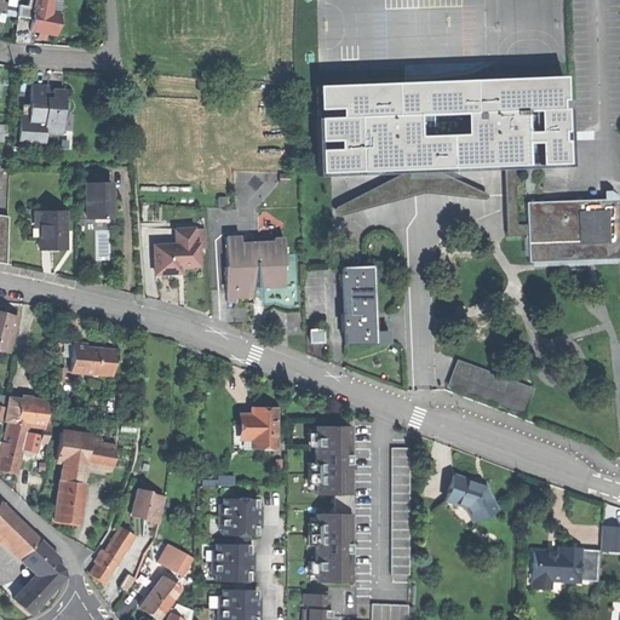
[(34,4),(29,26),(41,28),(55,30),(59,9),(51,7),(44,6),(34,4)]
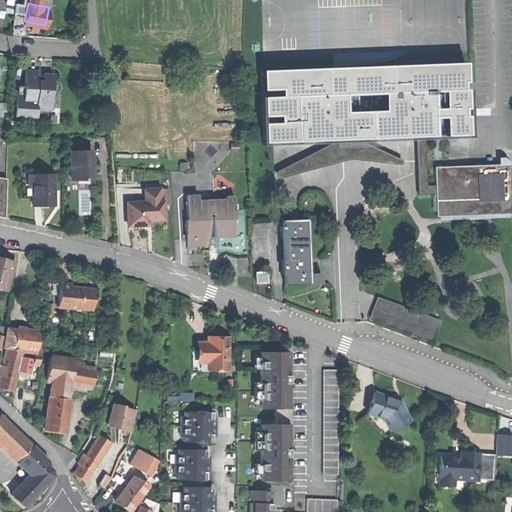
[(297,140),(418,135),(420,193),(437,193),(438,215),(511,213),(509,163),(436,166),(437,184),(429,184),(426,135),(435,135),(469,133),(466,61),(261,69),(264,142),(297,140)]
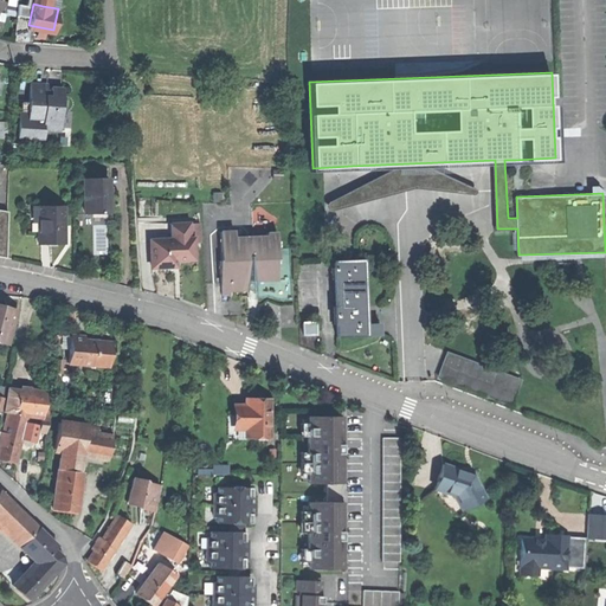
[(40,83),(31,83),(31,98),(30,118),(45,120),(44,130),(60,131),(62,110),(66,110),(68,96),(63,95),(63,88),(52,86),(51,96),(47,95),(47,83),(40,83)]
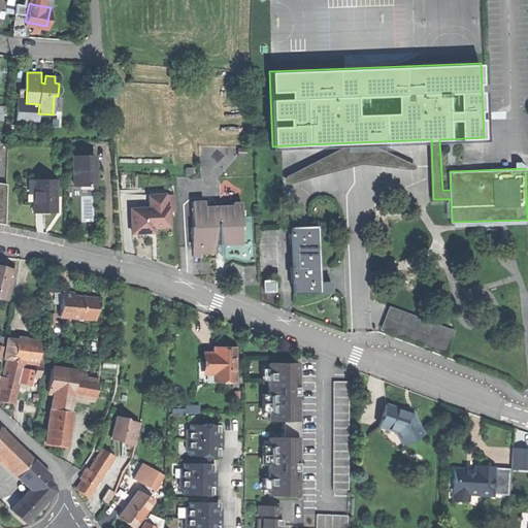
[(38,122),(38,113),(39,104),(26,103),(27,86),(18,86),(15,121),(38,122)]
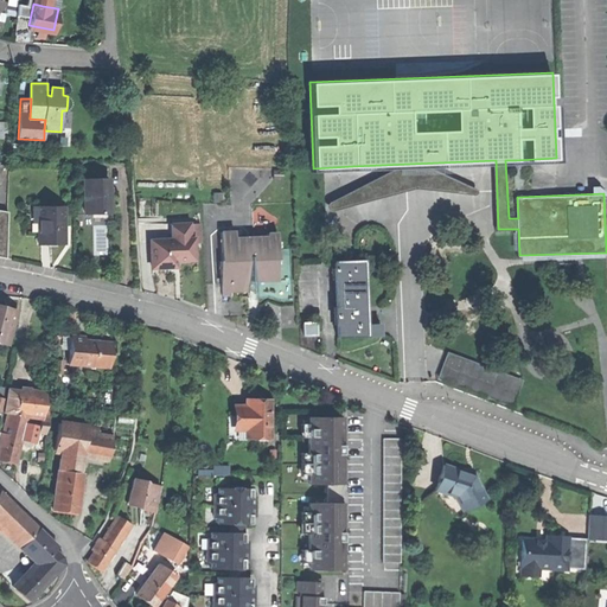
[(10,122),(0,121),(0,139),(10,139),(10,122)]
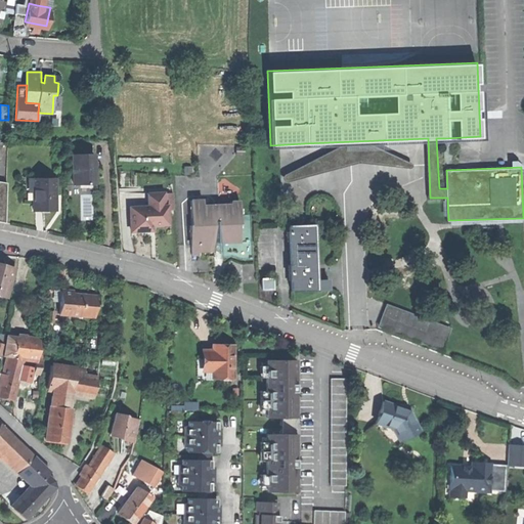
[(93,154),(73,154),(74,184),(85,183),(96,183),(96,171),(94,171),(94,164),(94,162),(93,154)]
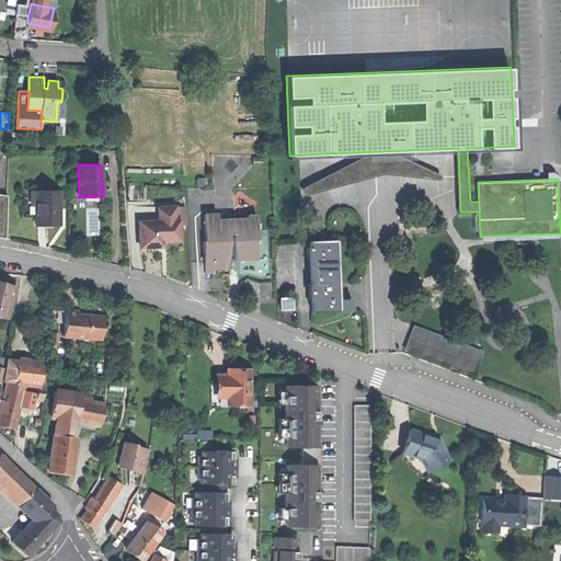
[(59,192),(35,192),(35,204),(35,225),(48,225),(59,224),(59,192)]
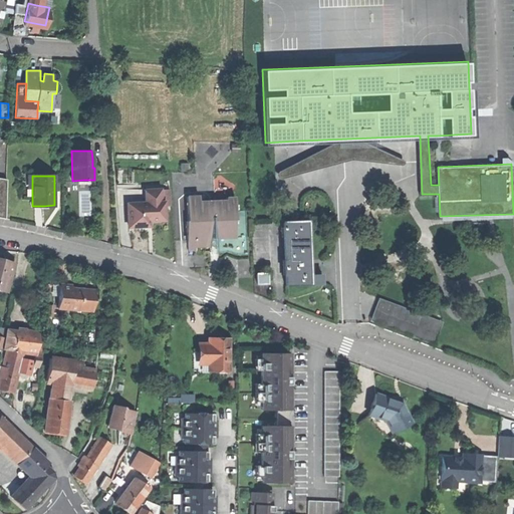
[(146,204),(129,205),(130,226),(140,226),(149,225),(149,218),(153,218),(153,220),(165,219),(164,203),(163,203),(162,189),(145,189),(146,204)]
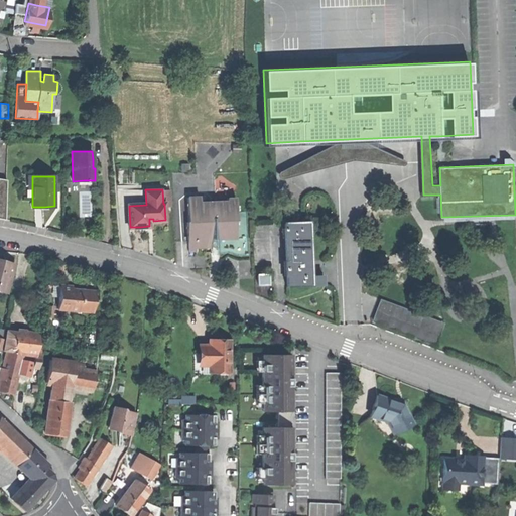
[(202,194),(188,194),(189,249),(213,248),(213,239),(223,239),(223,245),(239,245),(238,198),(202,199),(202,194)]
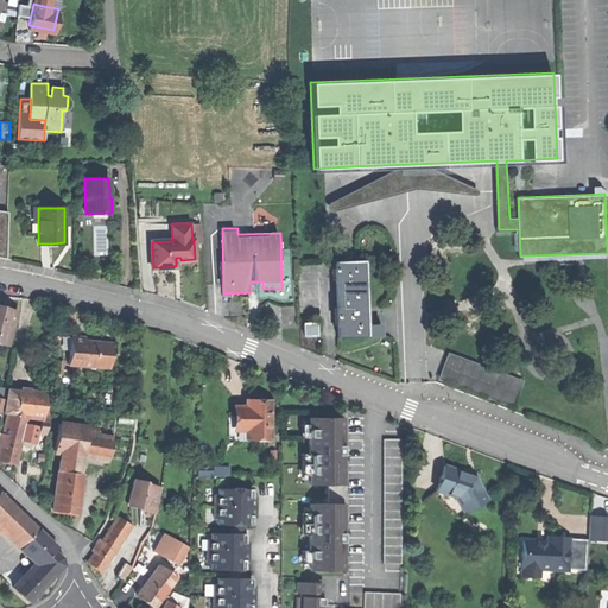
[(107,252),(107,230),(96,230),(97,252),(107,252)]
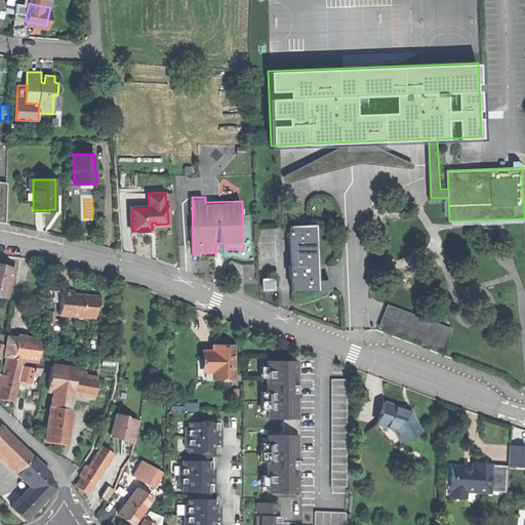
[(319,289),(329,289),(329,280),(318,281),(316,225),(290,225),(290,231),(288,232),(288,236),(291,236),(292,269),(289,270),(290,276),(292,276),(292,291),(305,291),(319,291),(319,289)]
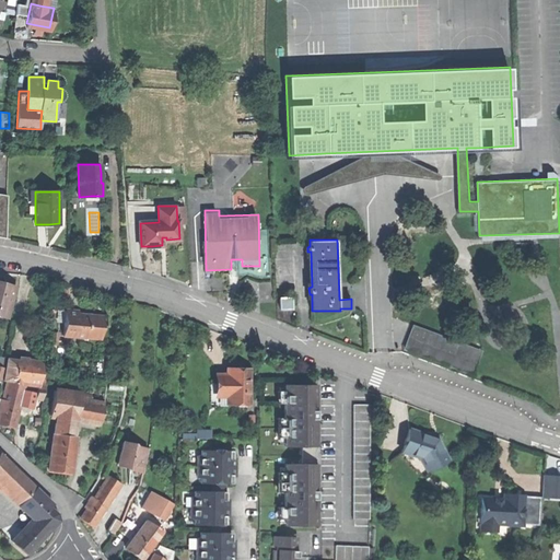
[(0,315),(7,317),(14,288),(0,284),(0,283),(0,315)]
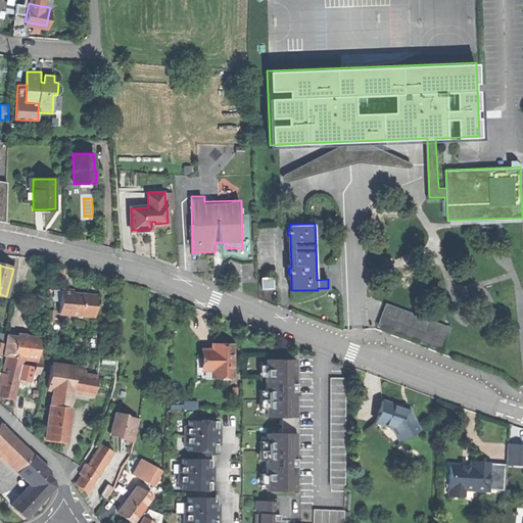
[(272,278),(262,278),(263,288),(273,287),(272,278)]
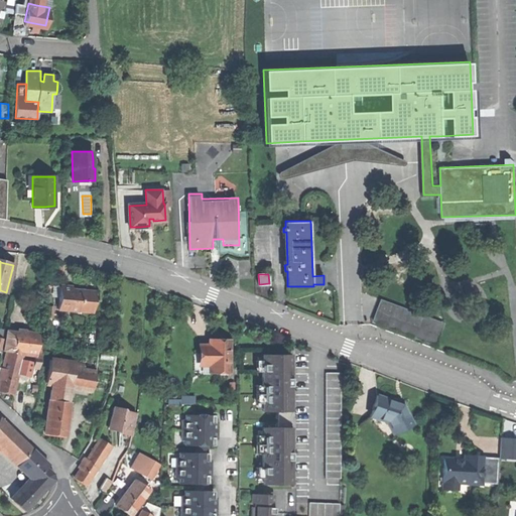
[(81,311),(93,312),(94,301),(91,301),(92,290),(80,290),(72,289),(72,285),(53,284),(52,292),(55,296),(59,296),(58,309),(76,310),(81,311)]
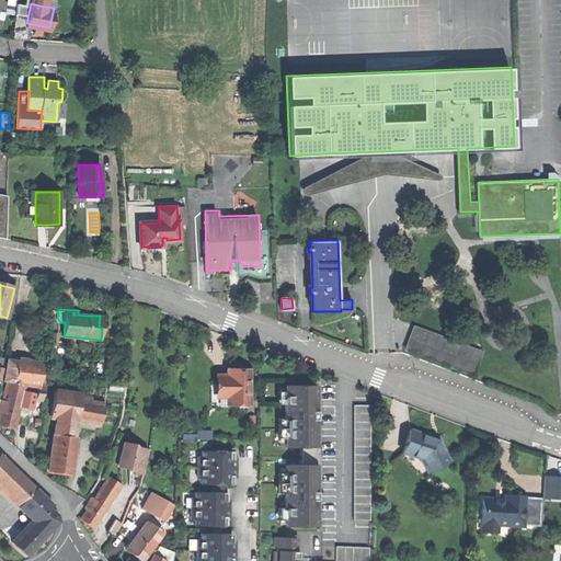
[(481,350),(411,324),(402,350),(472,375),(481,350)]
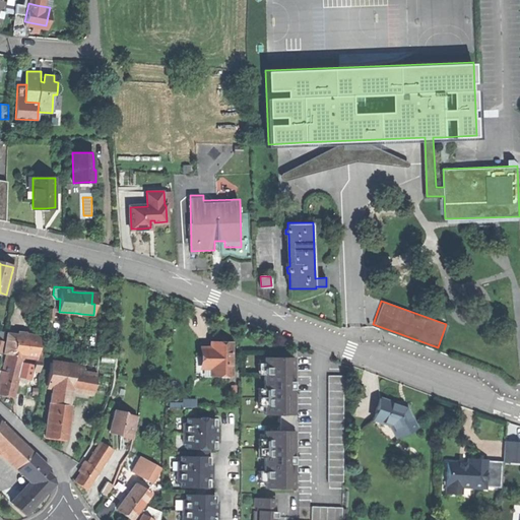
[(51,312),(46,312),(45,322),(50,322),(55,322),(55,320),(55,318),(55,312),(51,312)]
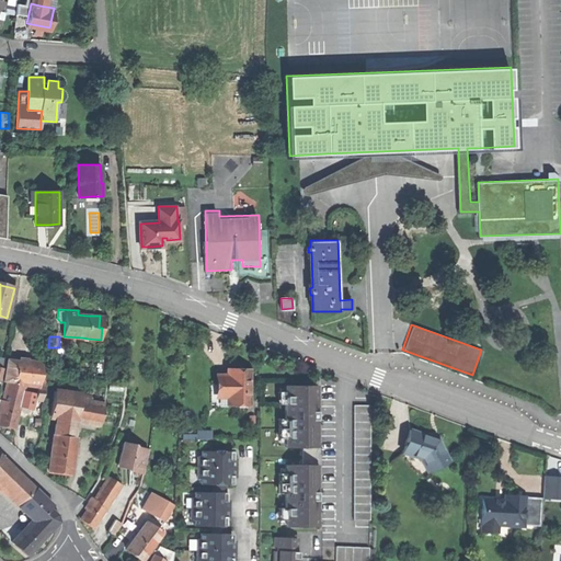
[(8,359),(3,381),(8,381),(14,382),(16,361),(8,359)]
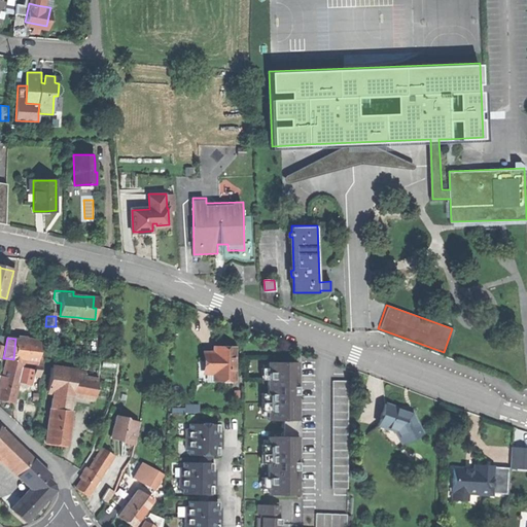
[(15,339),(13,359),(23,360),(35,361),(36,361),(37,356),(38,341),(26,340),(18,339),(15,339)]
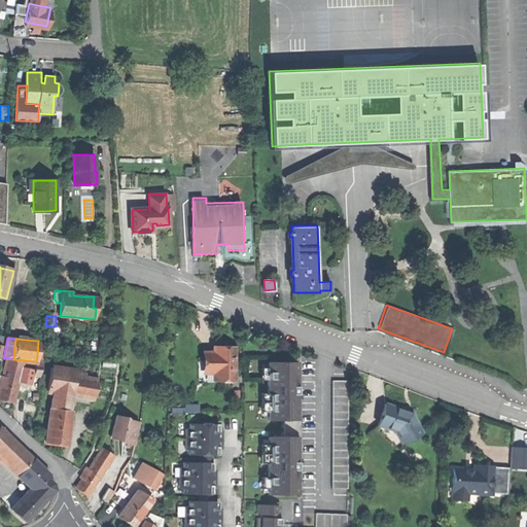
[(213,353),(206,353),(206,355),(206,358),(206,374),(213,374),(222,374),(222,380),(234,380),(235,348),(227,347),(222,347),(222,353),(213,353)]
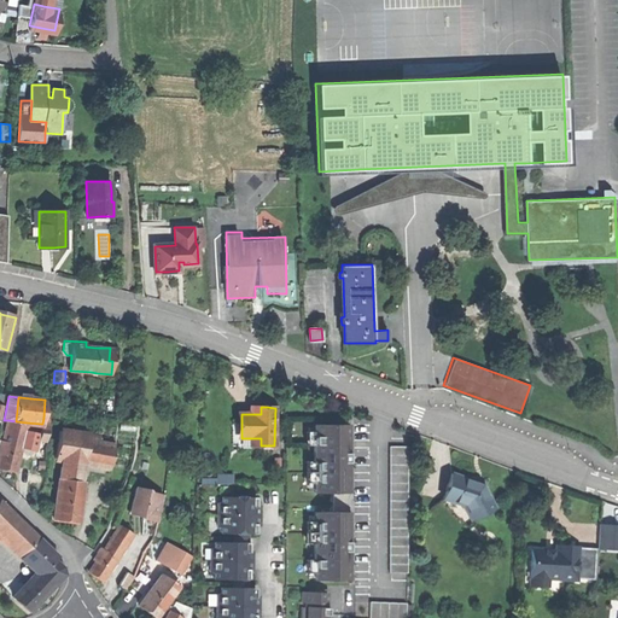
[(88,421),(62,417),(59,431),(58,431),(54,458),(62,459),(69,460),(81,462),(95,465),(99,443),(100,437),(86,435),(88,421)]
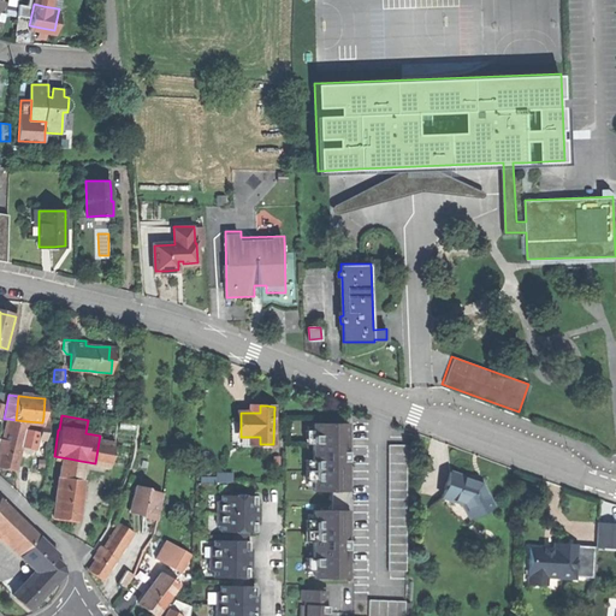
[(16,420),(9,419),(6,428),(24,432),(27,421),(16,420)]
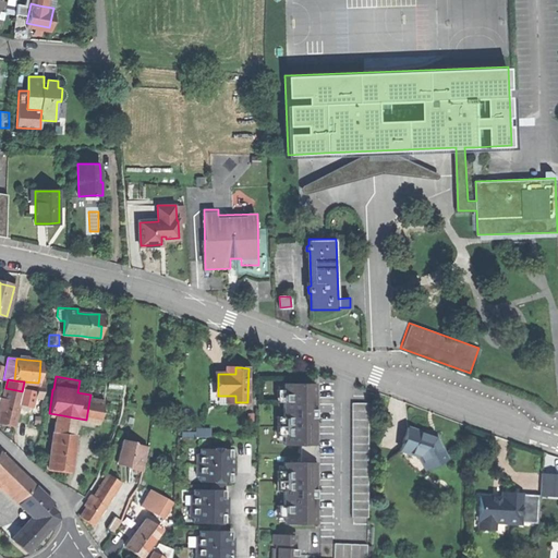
[(314,445),(314,383),(281,383),(281,445),(314,445)]
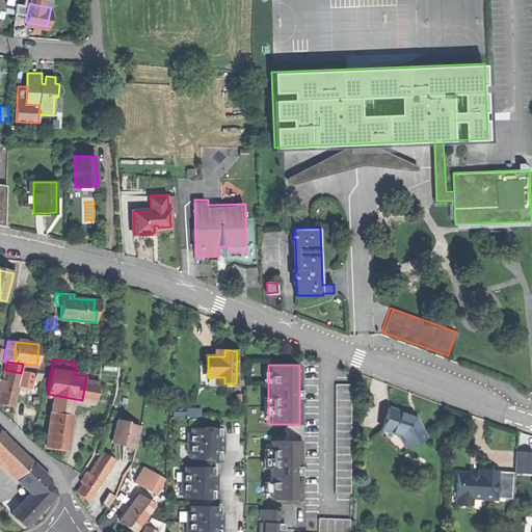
[(3,379),(2,383),(18,388),(21,373),(5,370),(3,379)]
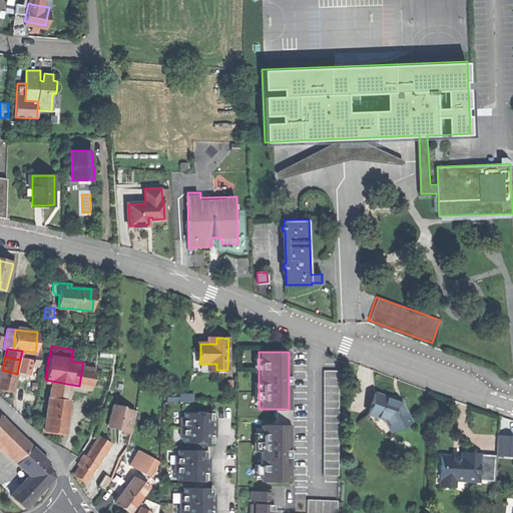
[(103,371),(82,368),(79,386),(101,389),(103,371)]
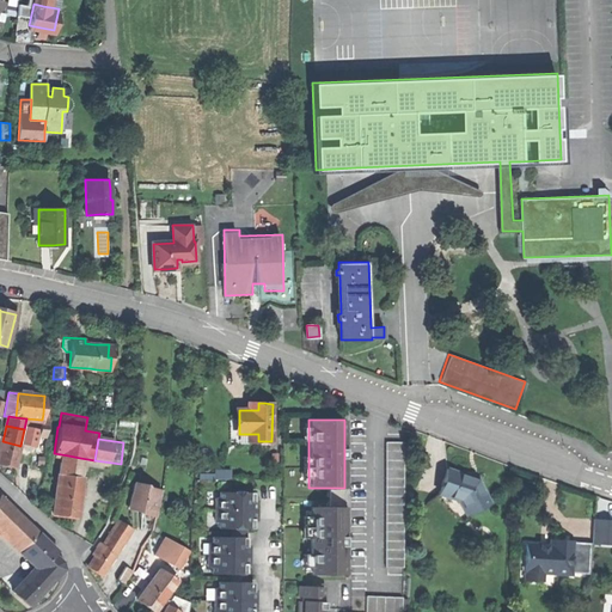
[(0,464),(6,465),(16,467),(20,446),(2,441),(0,450),(0,464)]
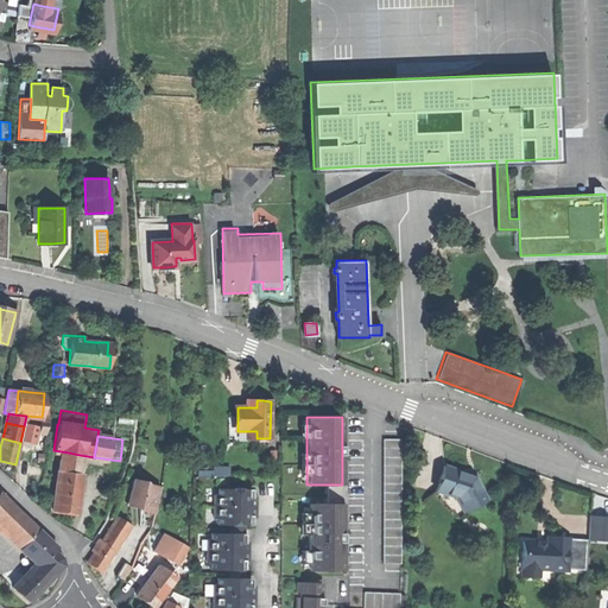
[(399,438),(381,438),(381,563),(399,563),(399,438)]
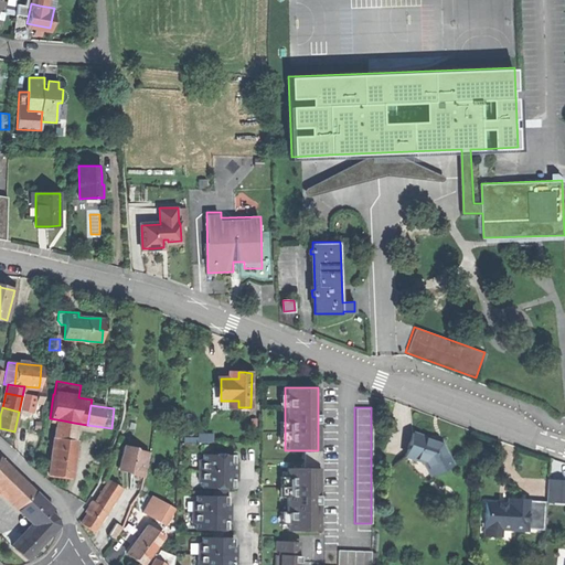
[(73,439),(74,423),(63,420),(61,438),(73,439)]
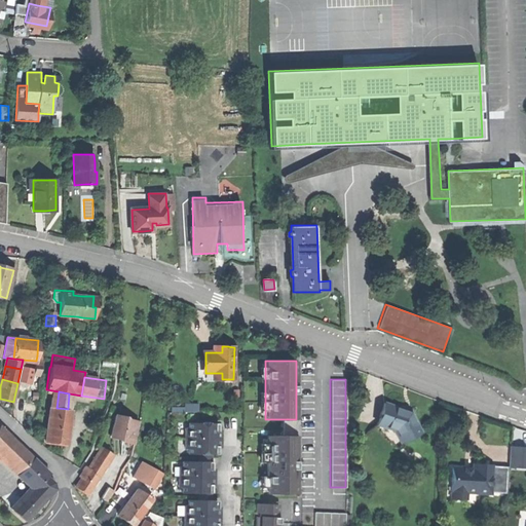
[(395,406),(385,403),(377,424),(395,429),(398,427),(404,440),(420,433),(411,411),(408,413),(403,412),(404,409),(395,406)]
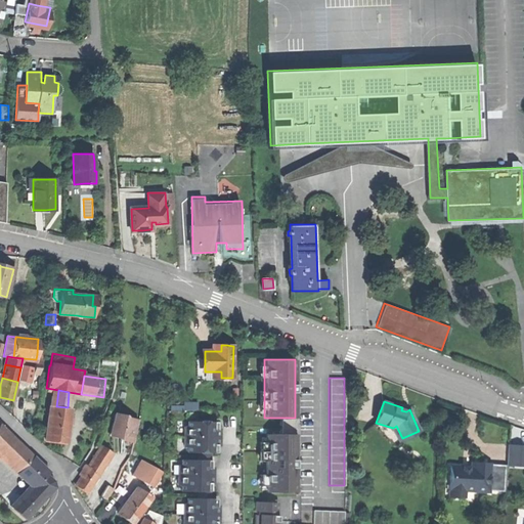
[(70,407),(68,407),(56,406),(50,405),(46,440),(56,441),(66,442),(70,407)]
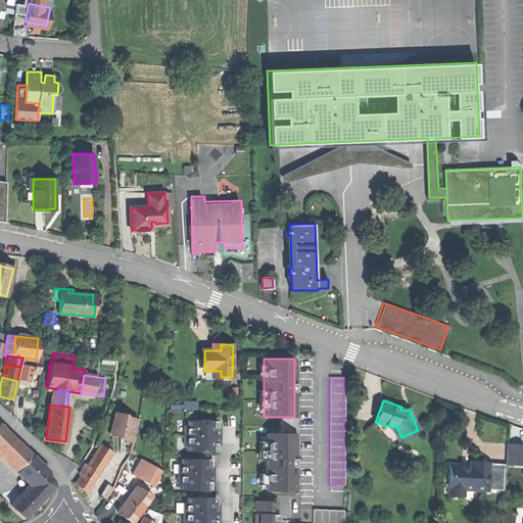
[(137,417),(112,412),(107,435),(119,438),(131,441),(137,417)]
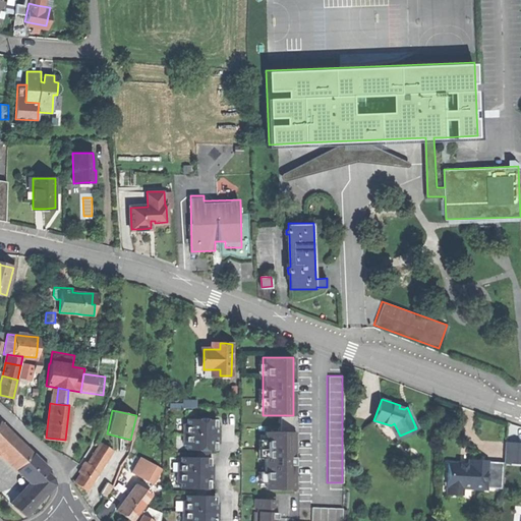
[(180,425),(180,436),(217,436),(217,426),(214,426),(214,419),(184,419),(184,425),(180,425)]
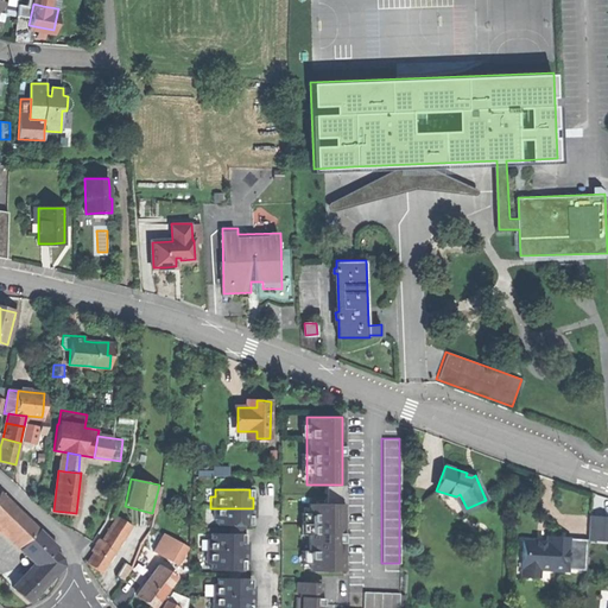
[(0,526),(1,527),(10,536),(26,517),(0,491),(0,526)]
